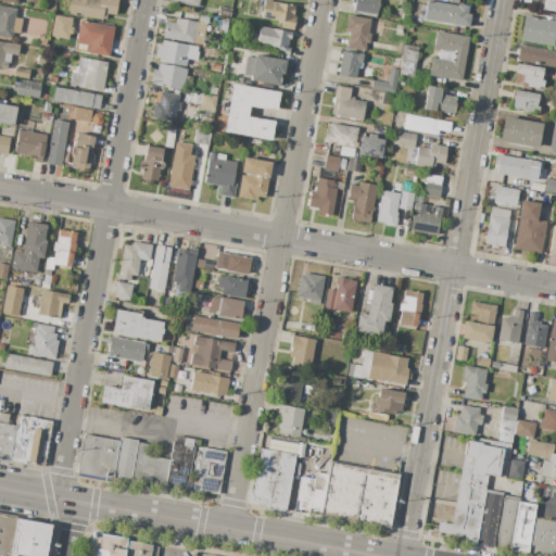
[(68,14),(71,0),(117,0),(115,15),(106,13),(105,21),(68,14)]
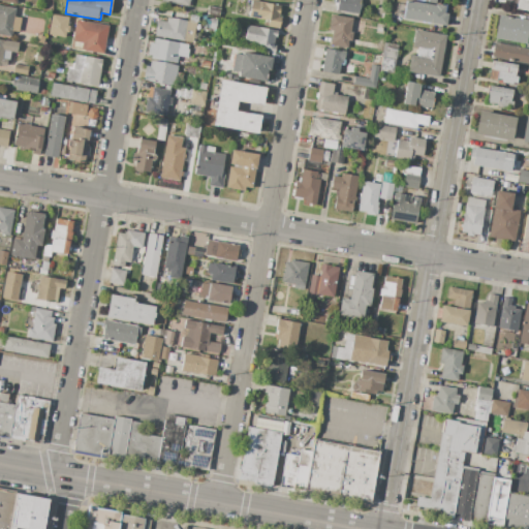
[(333,0),(361,0),(359,14),(336,10),(337,4),(333,3),(333,0)]
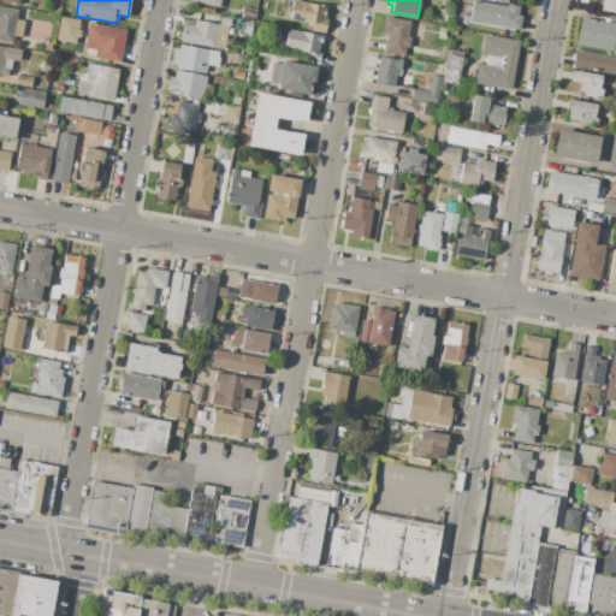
[(469,22),(473,0),(507,7),(508,5),(519,7),(517,16),(521,17),(519,30),(469,22)]
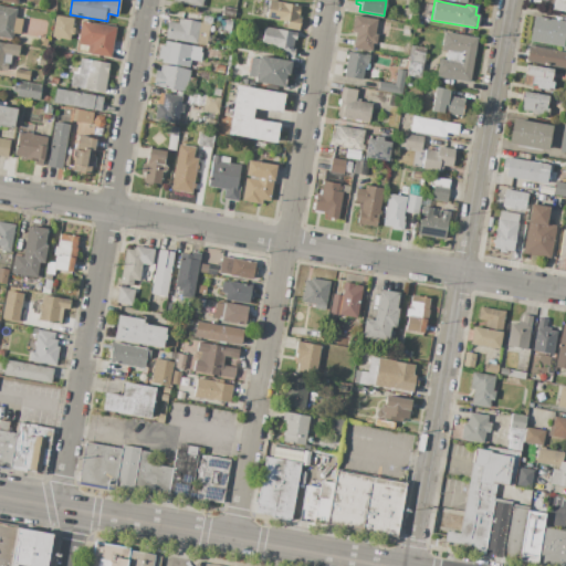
[(565,12),(551,10),(552,0),(565,0),(565,12)]
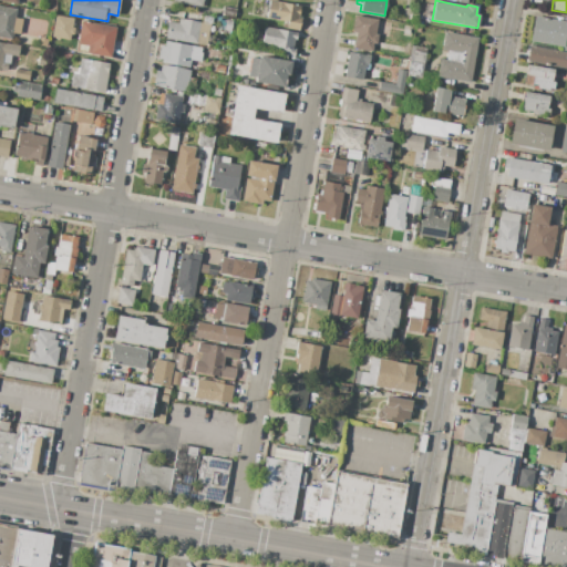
[(269,1),(300,7),(297,23),(300,24),(299,31),(286,29),(287,22),(266,19),(267,12),(265,11),(266,6),(268,7),(269,1)]
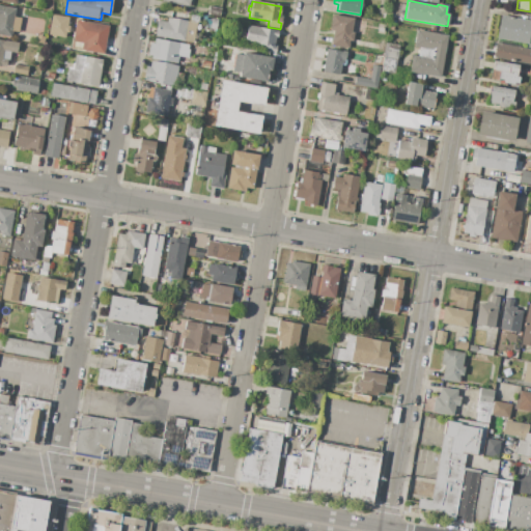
[(208,5),(221,8),(220,15),(207,12),(208,5)]
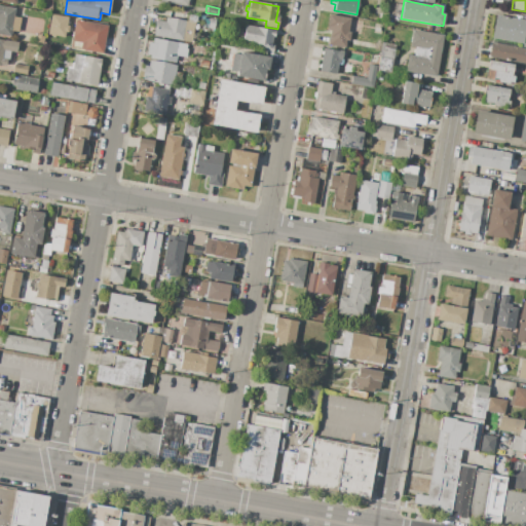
[(0,6),(14,8),(11,31),(12,31),(12,34),(10,34),(10,37),(0,34),(0,6)]
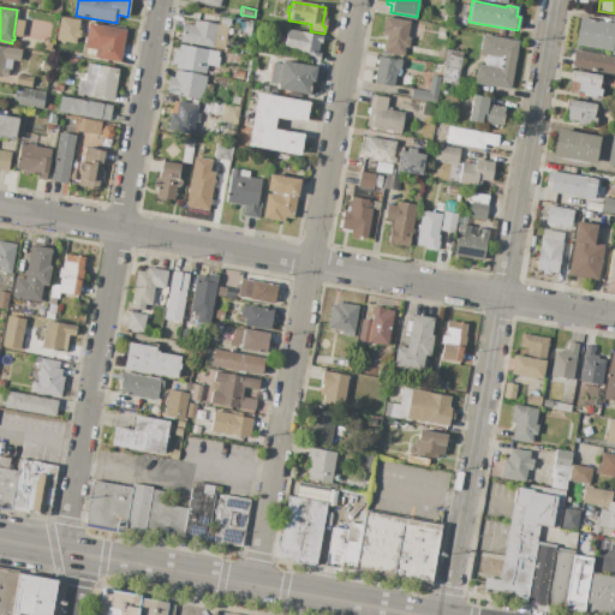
[(47,23),(48,16),(57,17),(54,25),(47,23)]
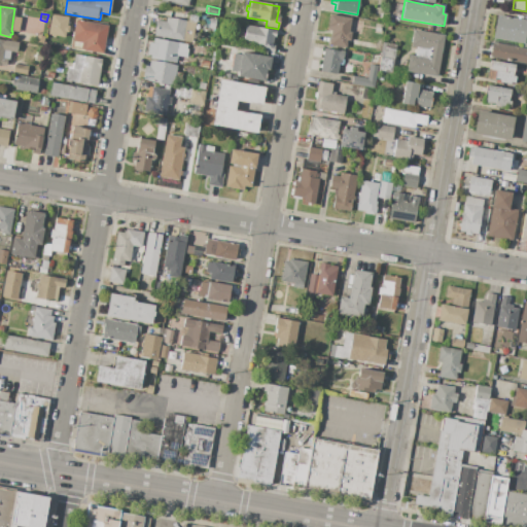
[(68,18),(67,26),(69,26),(68,33),(66,32),(65,37),(48,35),(51,14),(68,18)]
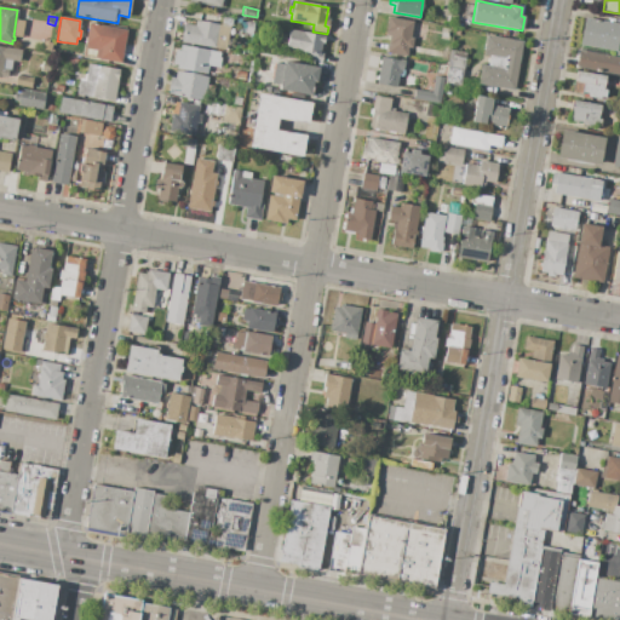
[(388,17),(413,22),(411,38),(414,39),(412,47),(409,47),(407,57),(386,53),(390,36),(385,35),(388,17)]
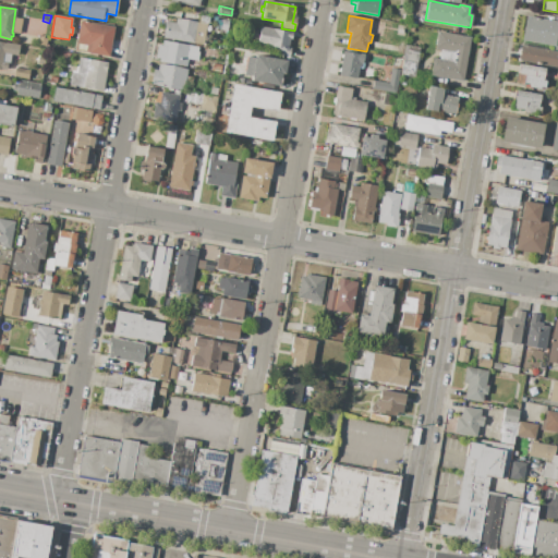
[(557,21),(557,28),(556,44),(557,44),(557,50),(553,50),(553,46),(522,40),(526,16),(557,21)]
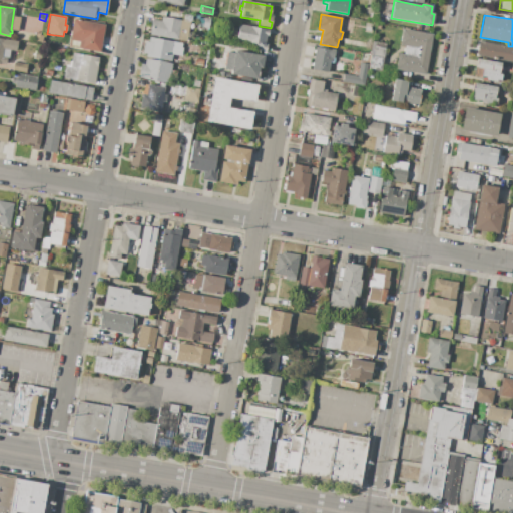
[(190,22),(186,42),(149,35),(152,20),(161,22),(162,17),(183,21),(190,22)]
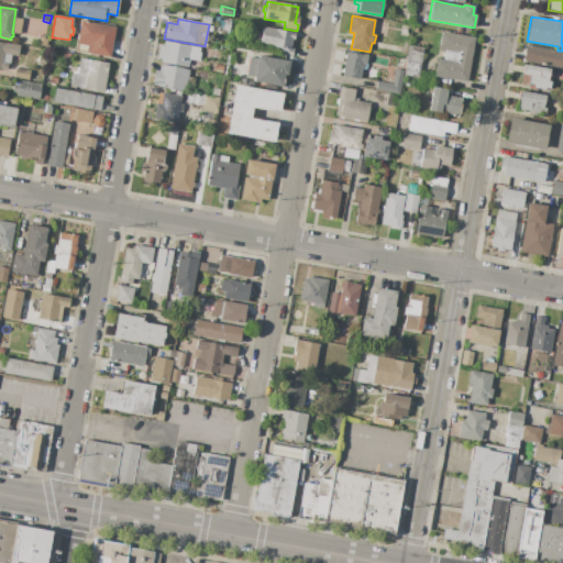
[(231,21),(229,34),(221,33),(223,20),(231,21)]
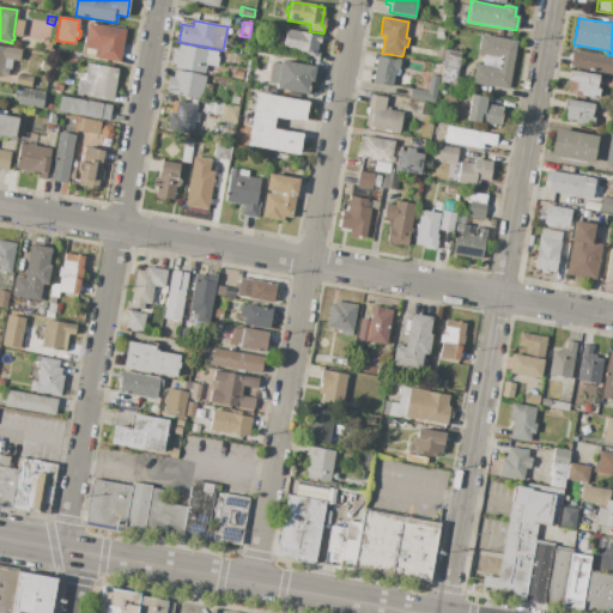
[(89,23),(126,30),(120,62),(97,59),(97,58),(93,58),(95,49),(84,48),(89,23)]
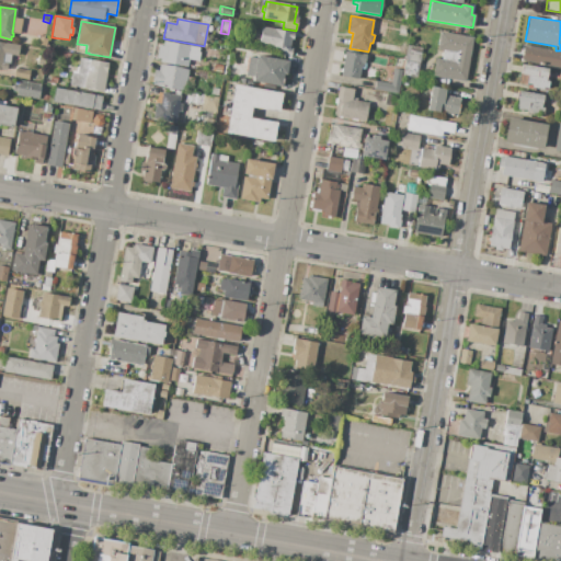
[(262,26),(294,33),(293,41),(290,41),(289,48),(293,48),(292,56),(278,54),(279,48),(259,45),(260,38),(261,32),(262,26)]
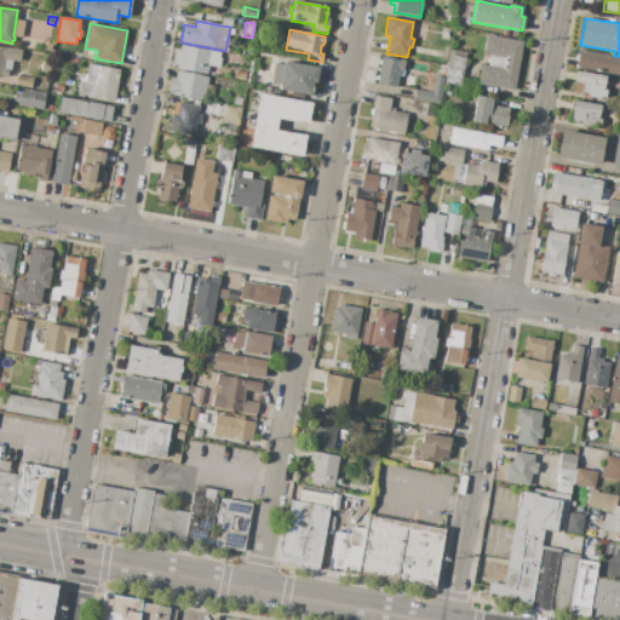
[(523,41),(514,91),(478,84),(482,64),(488,65),(489,56),(483,55),(487,35),(523,41)]
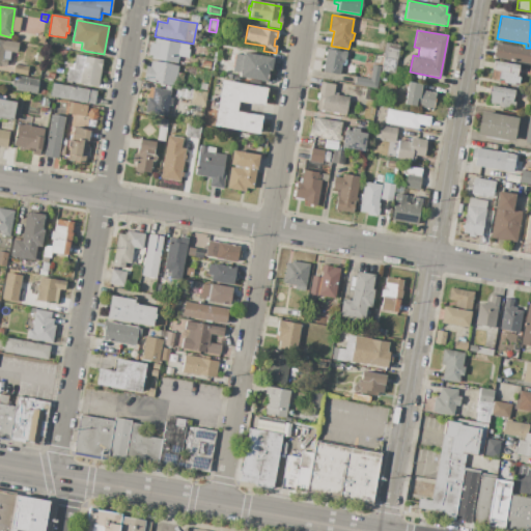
[(155,38),(188,45),(187,49),(190,50),(188,58),(178,56),(177,63),(151,59),(151,56),(147,55),(150,43),(154,44),(155,38)]
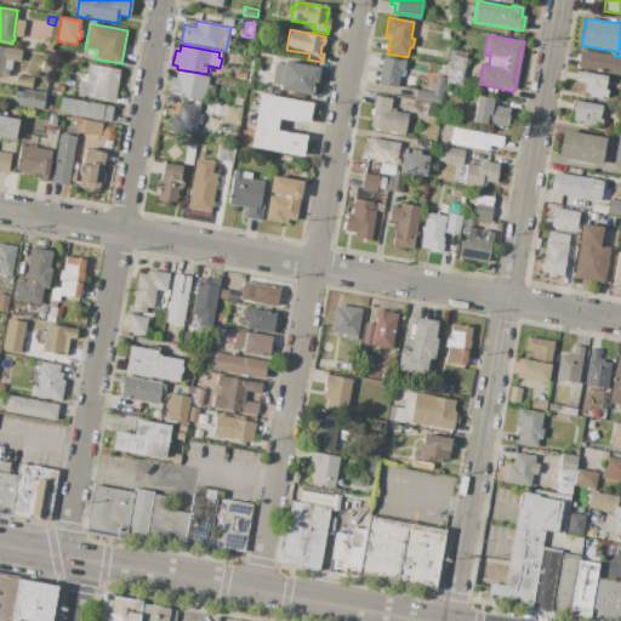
[(0,46),(21,50),(20,62),(12,61),(11,70),(9,69),(7,78),(0,77),(0,46)]
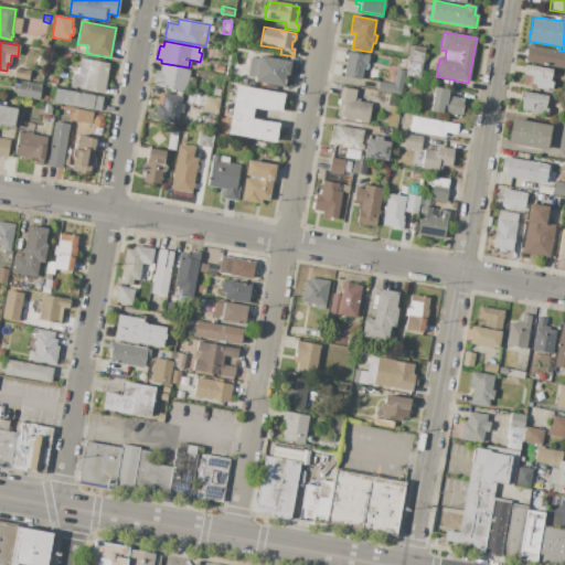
[(411,61),(414,46),(426,49),(423,63),(411,61)]
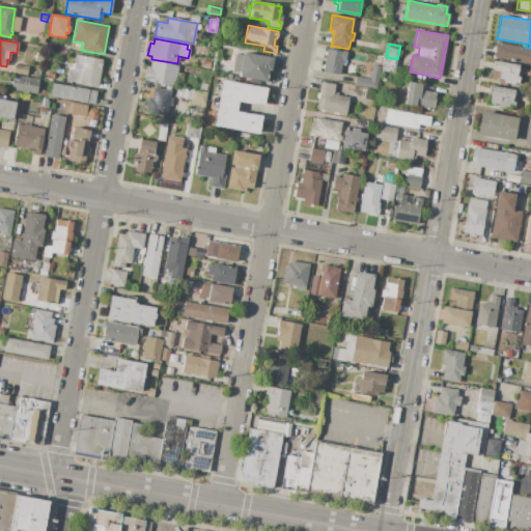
[(496,44),(530,49),(530,65),(493,59),(496,44)]
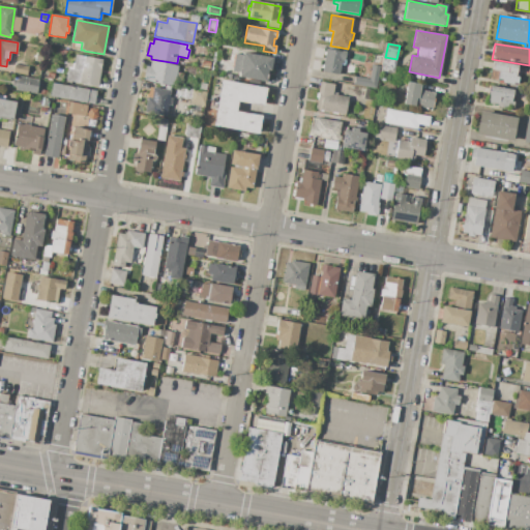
[(56,49),(66,51),(65,58),(55,57),(56,49)]
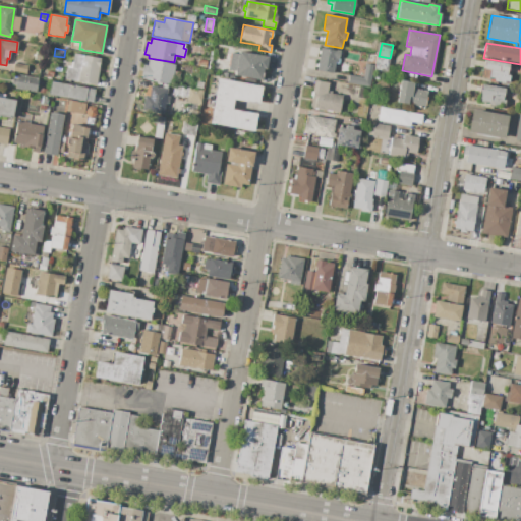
[(320,48),(336,51),(336,50),(341,51),(339,60),(337,59),(337,63),(335,63),(333,73),(315,70),(320,48)]
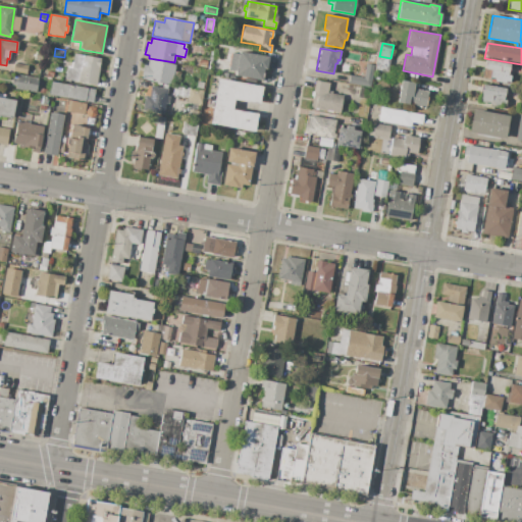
[(240,51),(269,57),(266,69),(262,69),(260,81),(235,75),(236,71),(239,54),(240,51)]
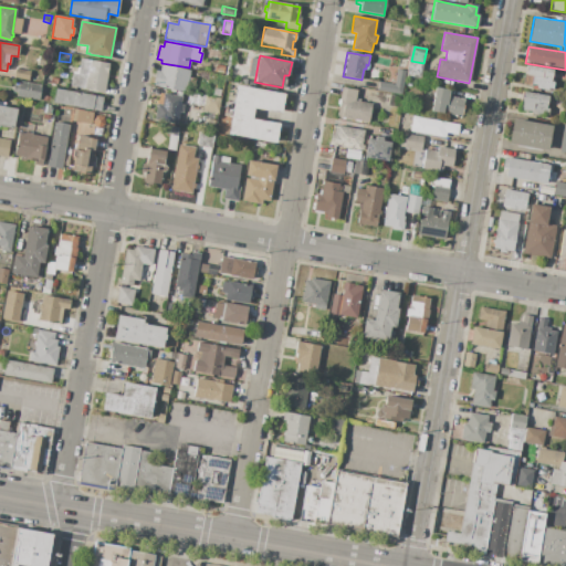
[(259,59),(255,77),(249,76),(253,58),(259,59)]
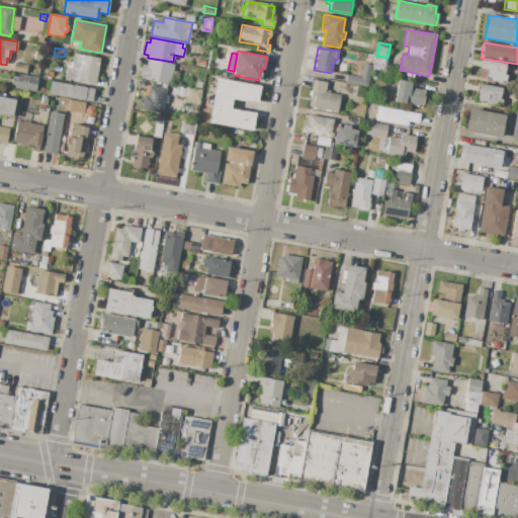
[(73,54),(100,58),(95,85),(64,79),(67,67),(71,68),(73,54)]
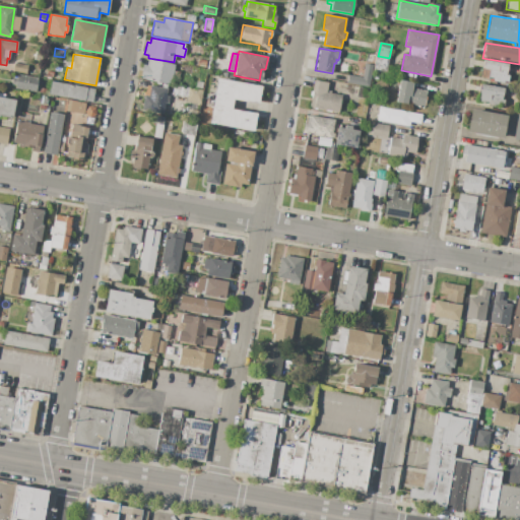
[(376,55),(378,56),(389,58),(387,73),(373,71),(376,55)]
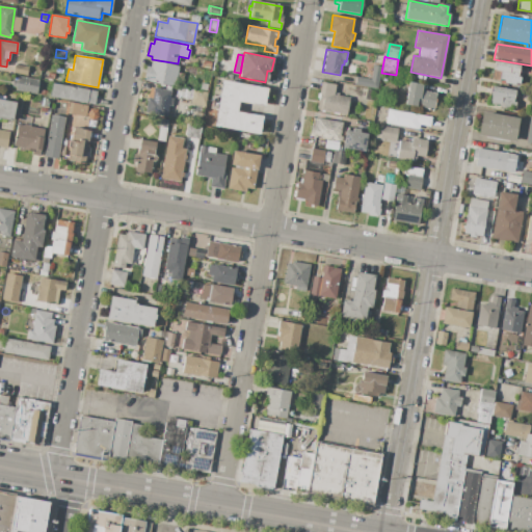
[(202,60),(211,62),(210,69),(201,68),(202,60)]
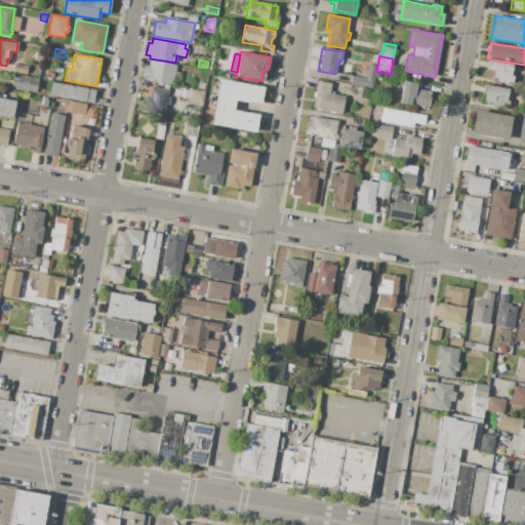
[(489,59),(513,65),(511,76),(514,77),(513,83),(509,82),(509,84),(496,82),(497,80),(486,78),(489,59)]
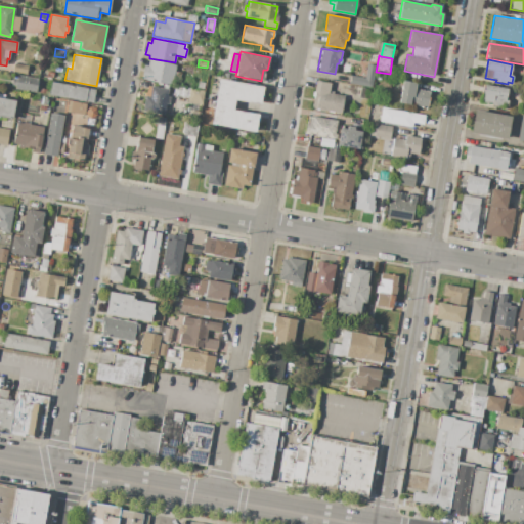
[(148,60),(176,66),(172,85),(141,80),(144,64),(147,66),(148,60)]
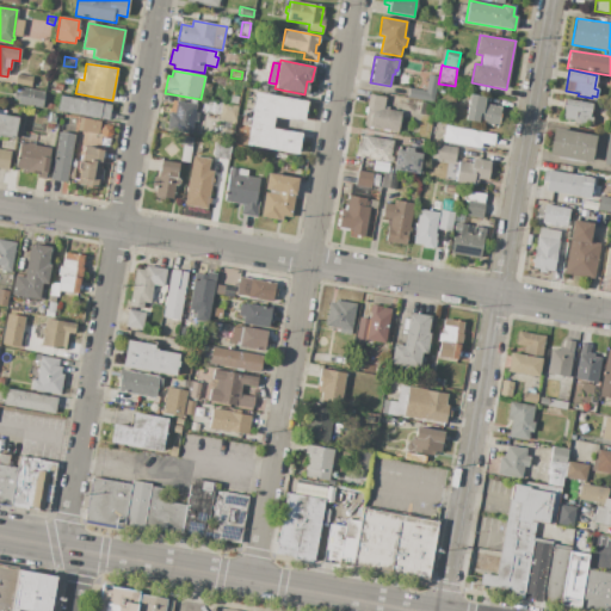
[(17,74),(32,76),(31,87),(14,84),(17,74)]
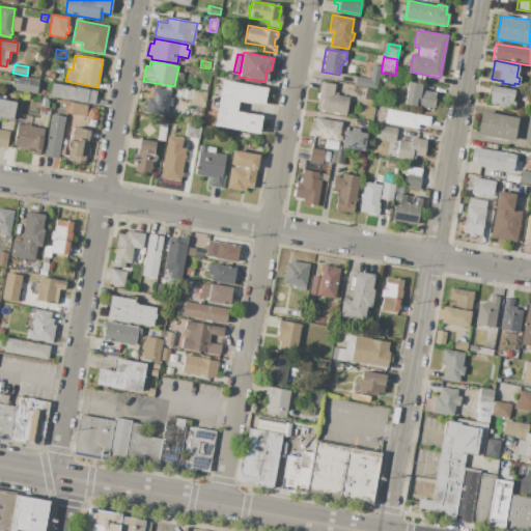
[(355,77),(369,79),(372,65),(381,66),(376,89),(354,85),(355,77)]
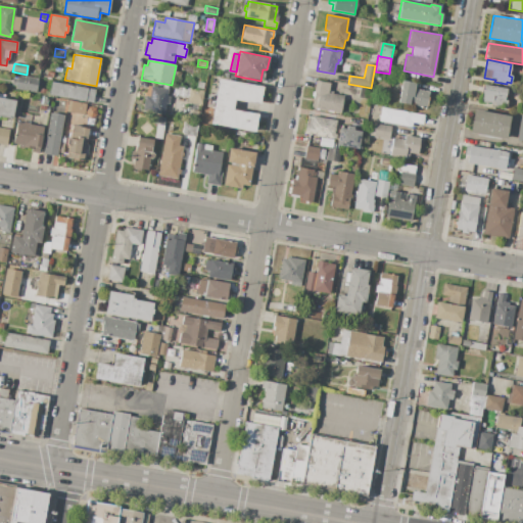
[(17,75),(39,79),(36,93),(14,89),(15,86),(11,85),(12,78),(16,79),(17,75)]
